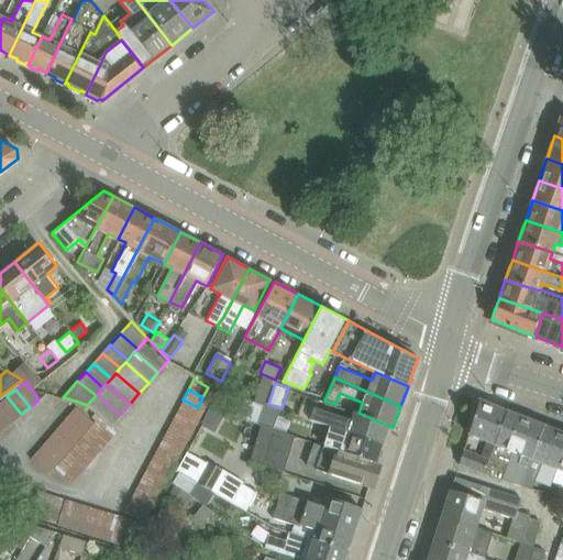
[(87,405),(96,413),(111,426),(120,415),(97,394),(96,395),(87,405)]
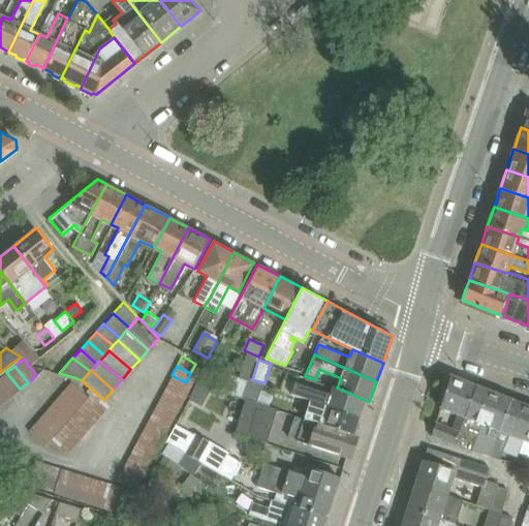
[(0,380),(11,396),(20,389),(6,372),(0,377),(0,380)]
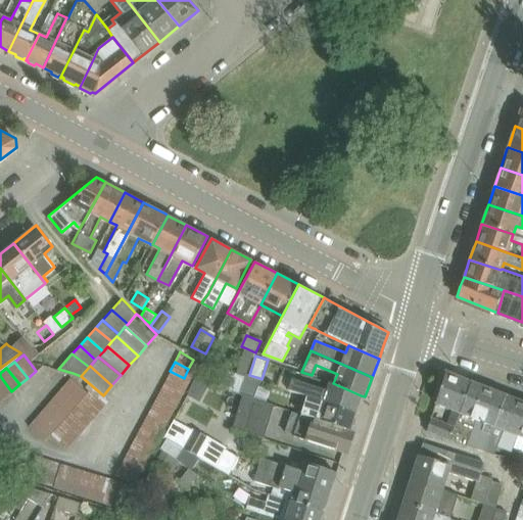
[(224,370),(219,385),(239,392),(245,377),(236,374),(224,370)]
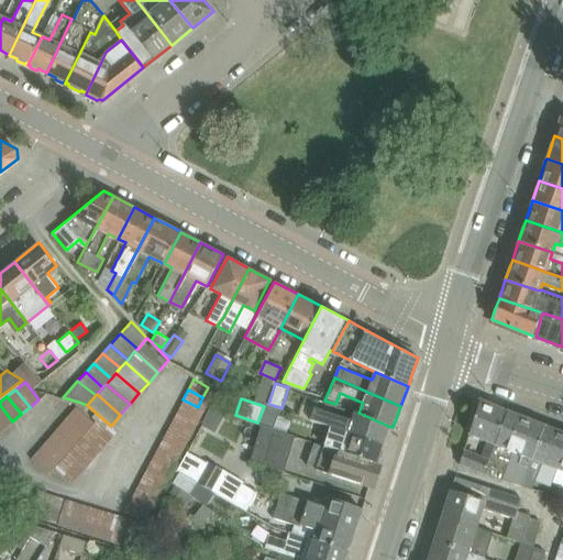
[(495,443),(508,410),(479,398),(468,432),(495,443)]
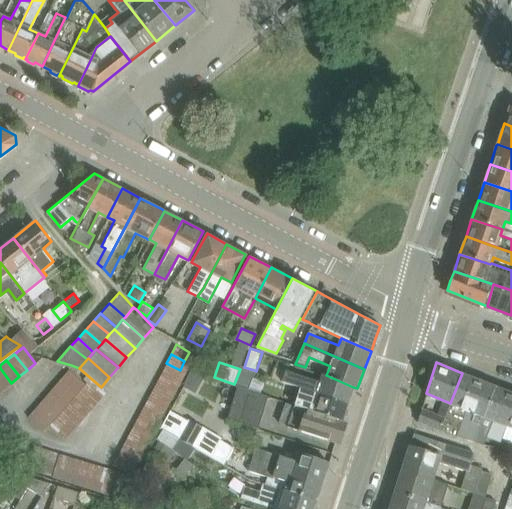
[(166,363),(161,372),(175,379),(180,370),(166,363)]
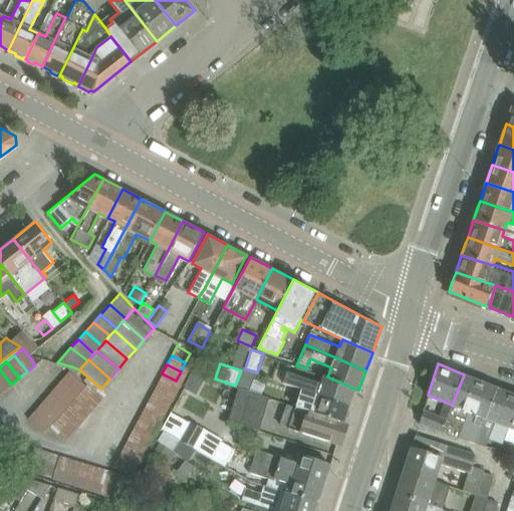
[(241,370),(235,386),(239,387),(249,391),(255,371),(245,368),(242,367),(241,370)]
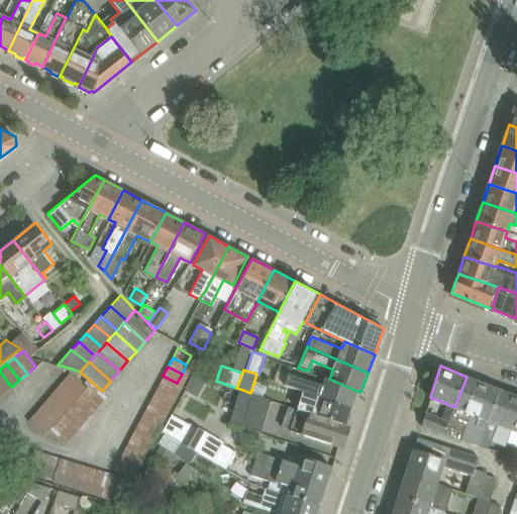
[(0,389),(3,393),(11,387),(0,372),(0,389)]
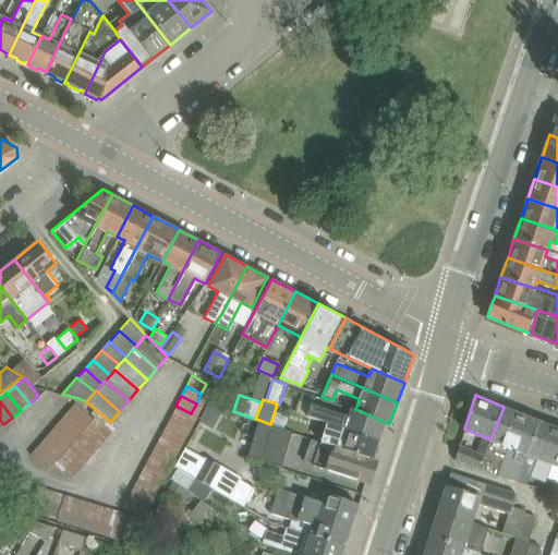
[(86,425),(91,420),(93,418),(74,401),(68,410),(86,425)]
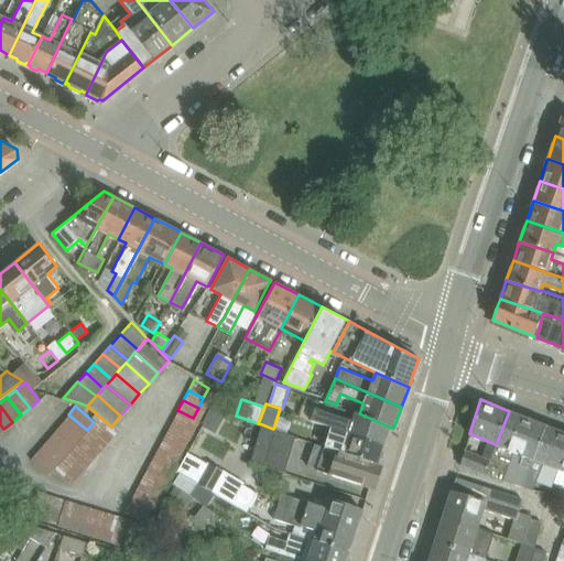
[(311,419),(332,427),(383,443),(389,427),(359,413),(354,411),(351,419),(314,407),(311,419)]
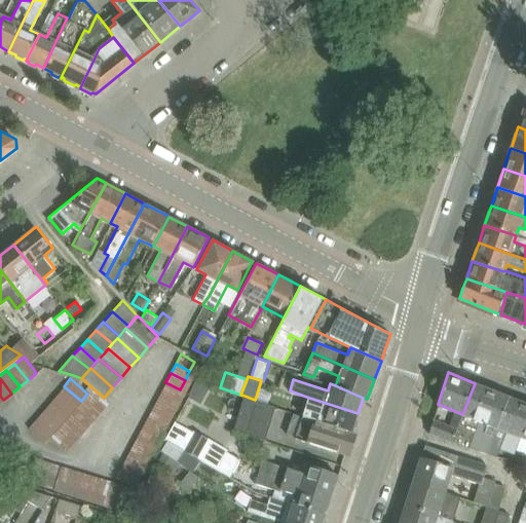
[(165,382),(160,391),(175,400),(180,389),(165,382)]
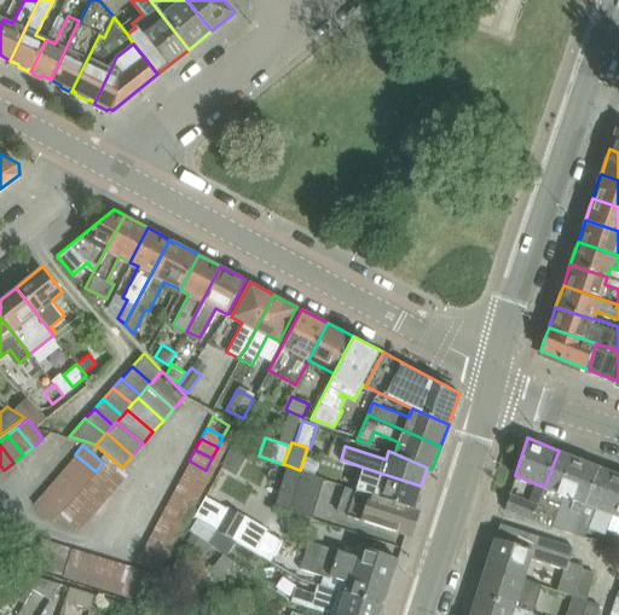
[(584,503),(599,466),(559,451),(544,487),(563,494),(584,503)]
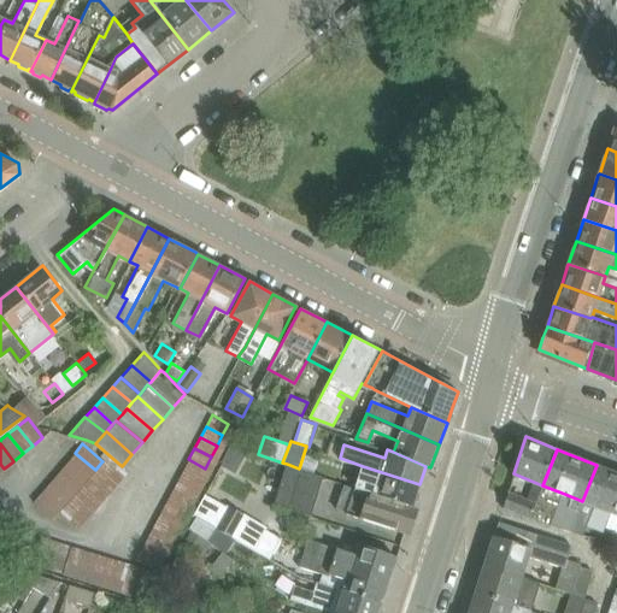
[(122,466),(105,452),(101,455),(106,459),(104,461),(103,461),(100,464),(119,481),(128,471),(122,466)]
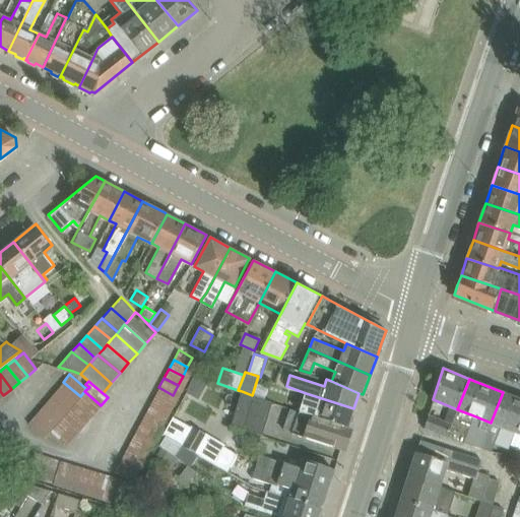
[(56,389),(73,404),(77,399),(80,396),(63,382),(56,389)]
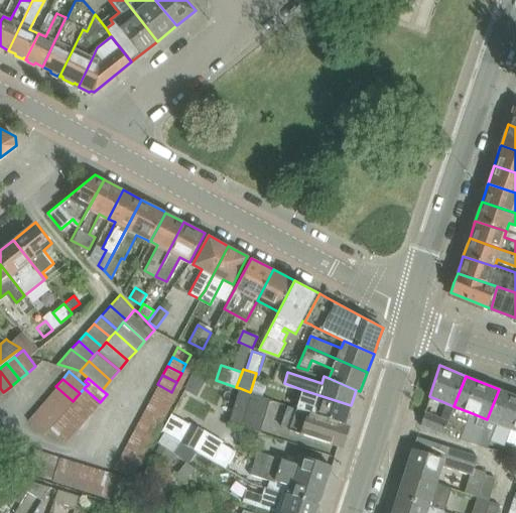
[(157,384),(152,393),(166,401),(171,392),(157,384)]
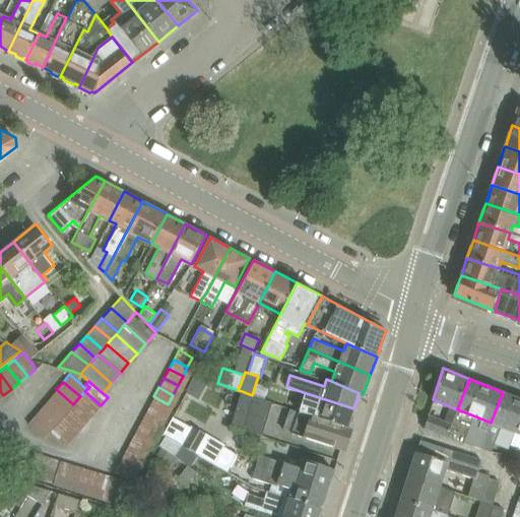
[(49,397),(66,412),(70,407),(73,404),(56,389),(49,397)]
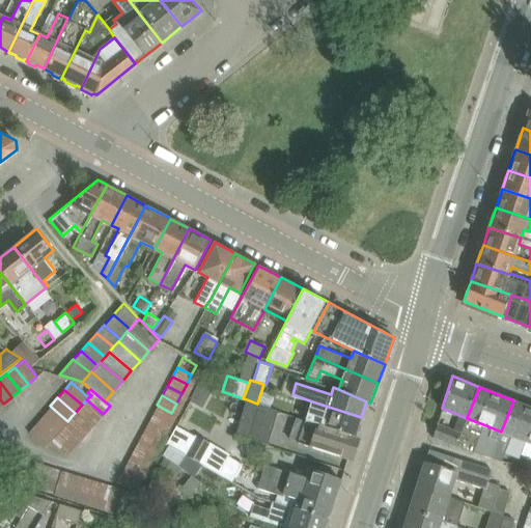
[(95,422),(103,414),(86,399),(82,405),(79,408),(95,422)]
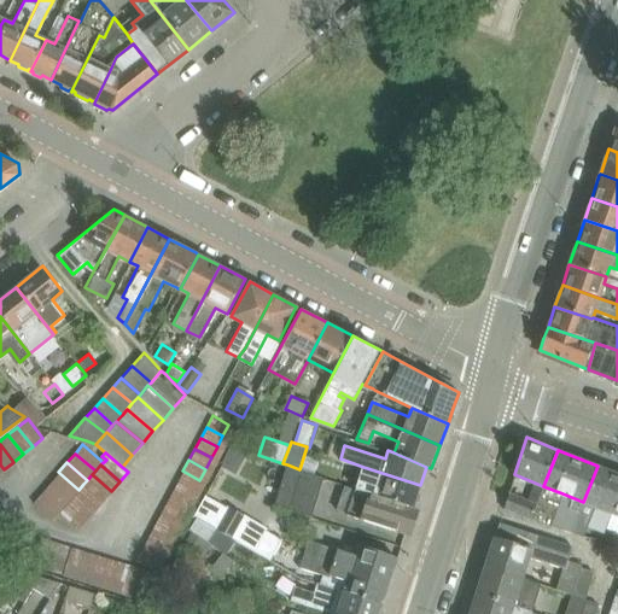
[(325,478),(299,469),(287,465),(275,504),(313,516),(325,478)]
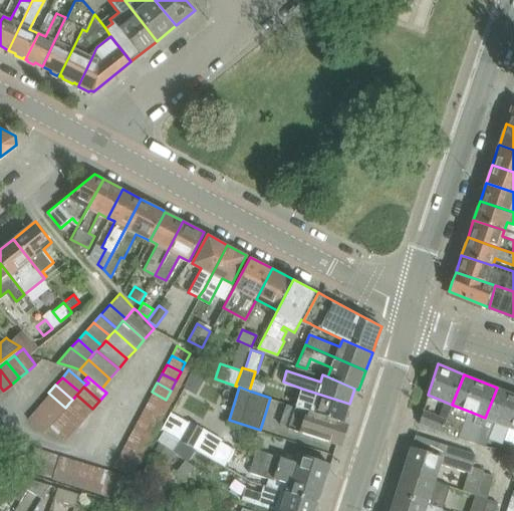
[(495,420),(508,425),(513,410),(513,394),(497,388),(485,418),(476,442),(485,445),(495,420)]
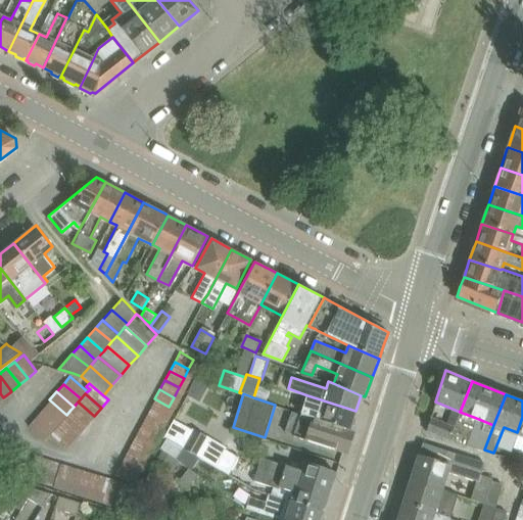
[(302,413),(349,428),(355,411),(307,395),(302,413)]
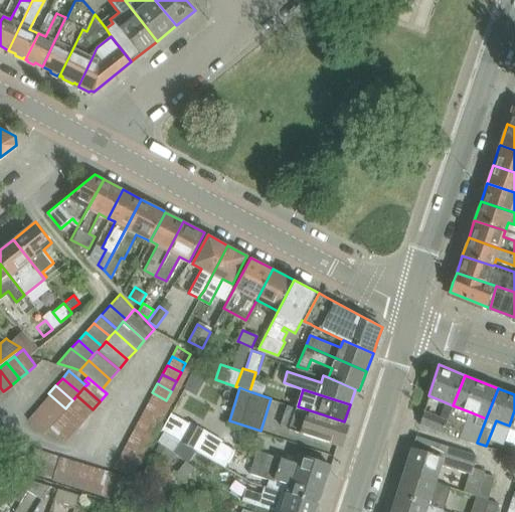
[(152,392),(147,402),(161,409),(166,400),(152,392)]
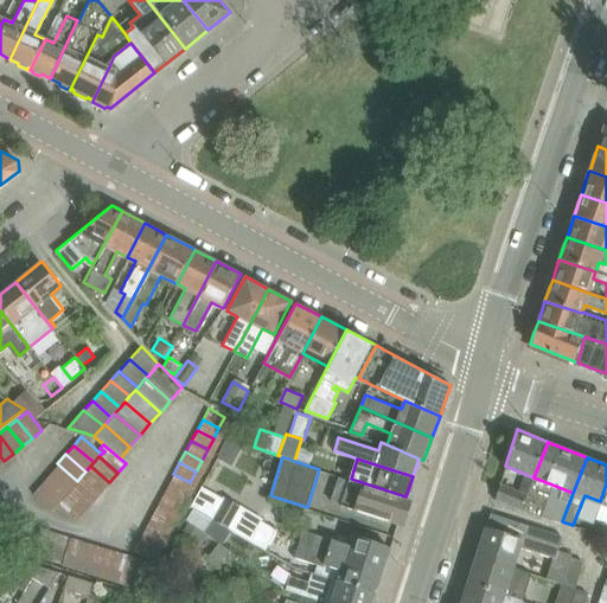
[(69,491),(75,485),(77,481),(57,463),(49,473),(69,491)]
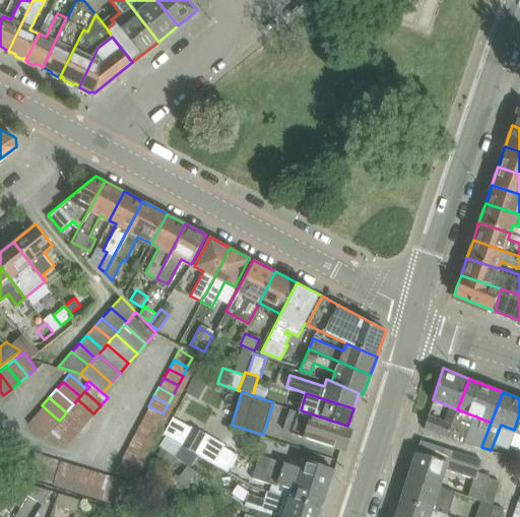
[(86,422),(93,413),(77,399),(73,404),(70,407),(86,422)]
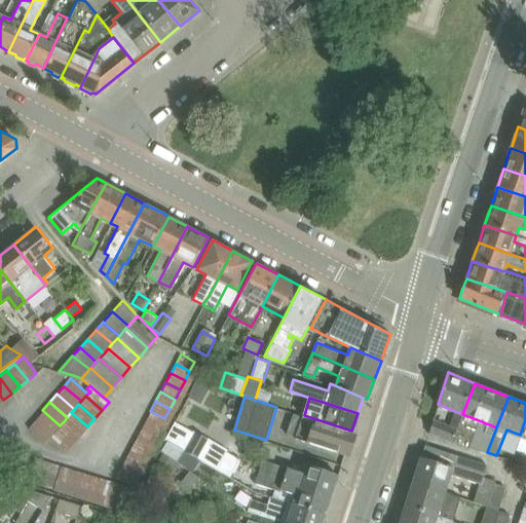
[(35,418),(52,434),(58,428),(60,425),(42,410),(35,418)]
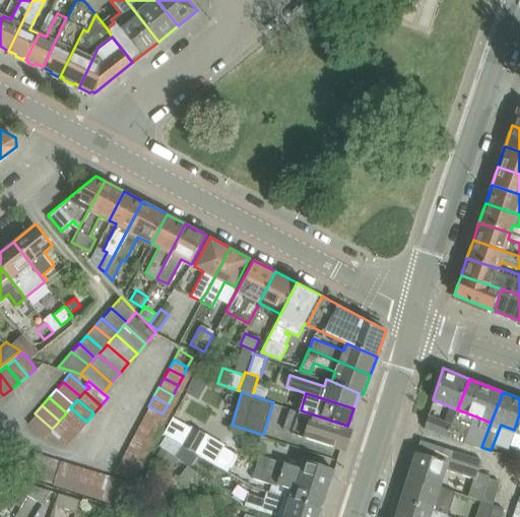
[(148,406),(144,415),(157,423),(163,413),(148,406)]
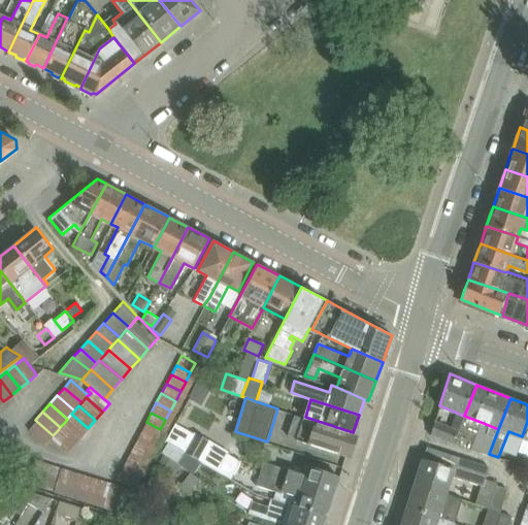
[(81,436),(88,428),(71,414),(67,419),(65,422),(81,436)]
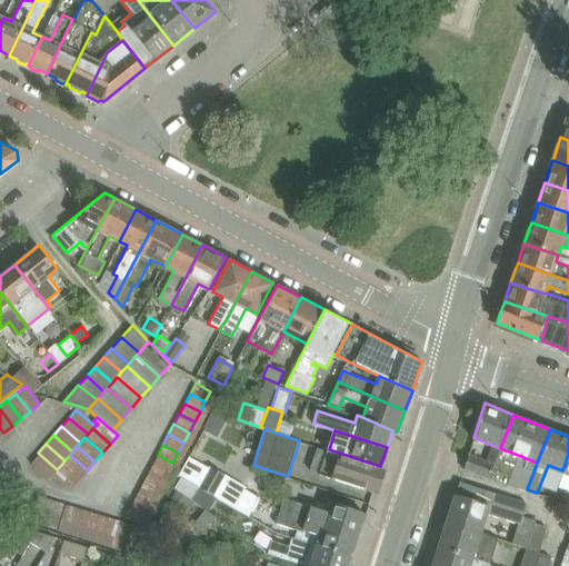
[(386,468),(380,466),(329,449),(320,473),(333,477),(372,490),(378,492),(386,468)]
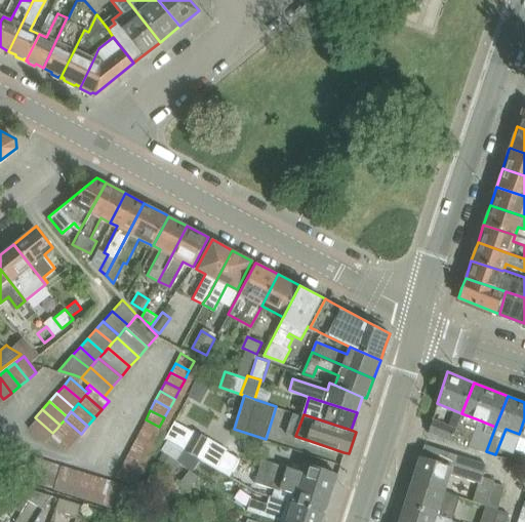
[(50,435),(52,433),(35,417),(29,425),(44,440),(50,435)]
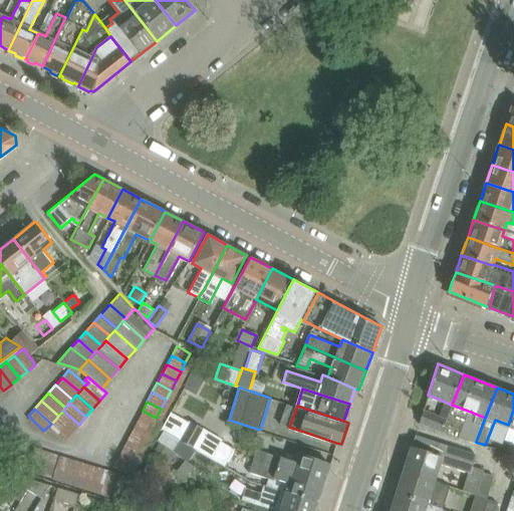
[(424,409),(419,422),(442,431),(446,418),(424,409)]
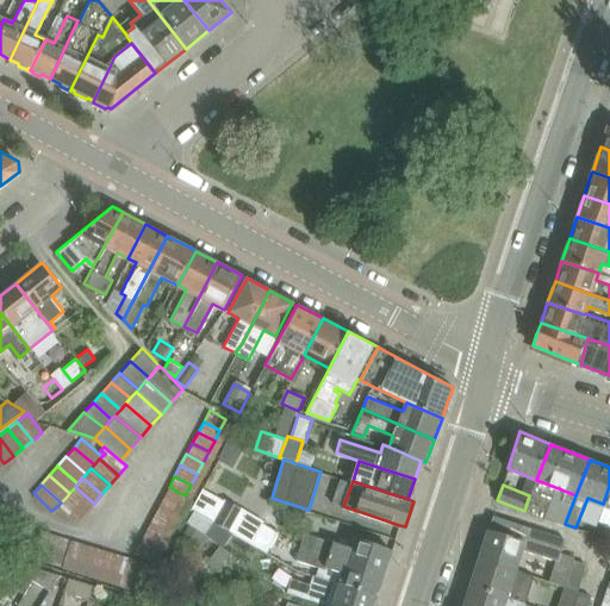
[(86,513),(94,504),(75,487),(69,493),(67,497),(86,513)]
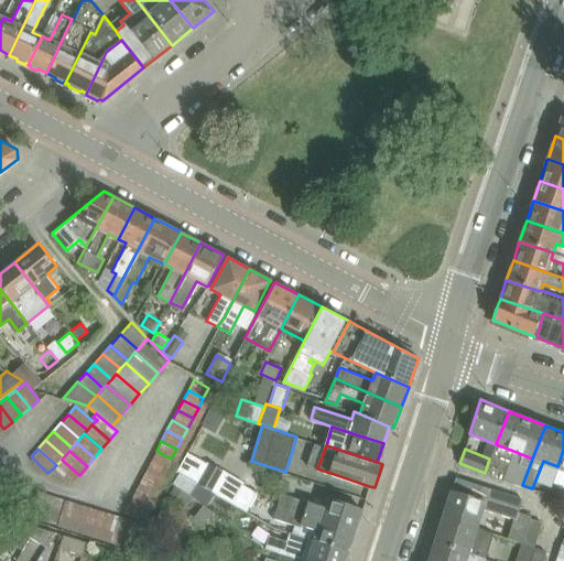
[(156,451),(151,461),(165,468),(171,459),(156,451)]
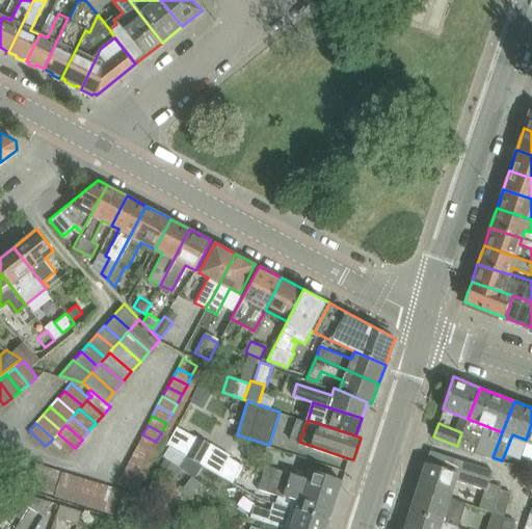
[(493,457),(502,432),(484,425),(475,452),(493,457)]
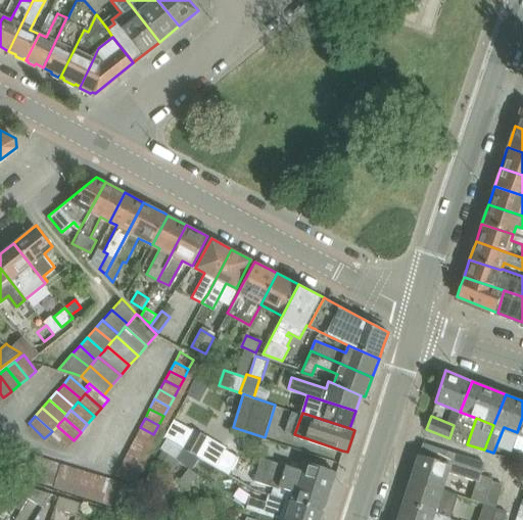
[(66,447),(74,440),(57,426),(52,431),(50,433),(66,447)]
